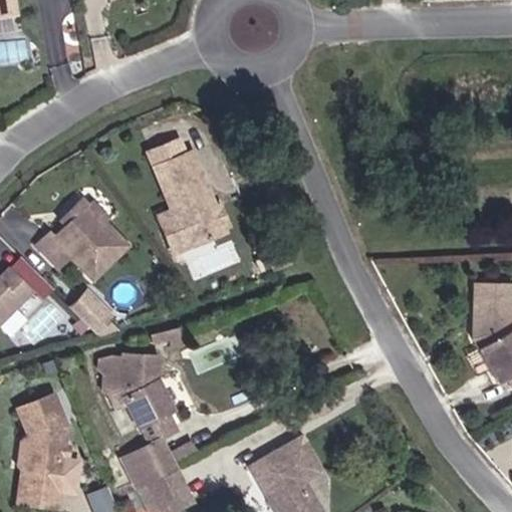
[(0,18),(18,13),(15,0),(0,0),(0,18)]
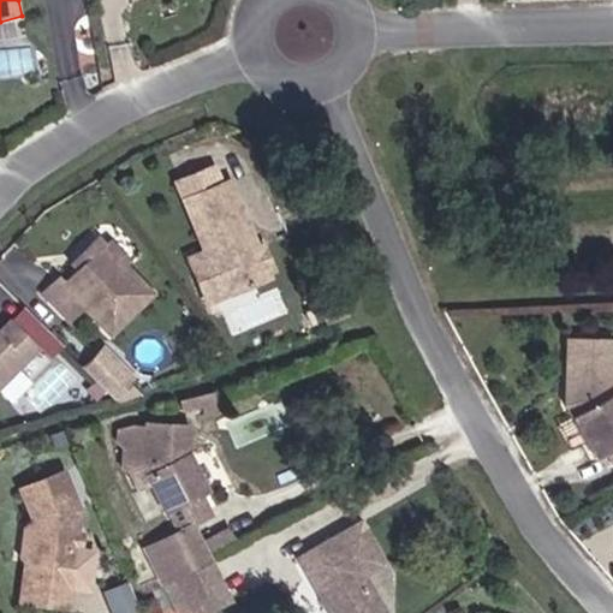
[(216,164),(174,182),(202,251),(189,257),(208,308),(283,277),(272,240),(260,243),(233,177),(222,180),(216,164)]
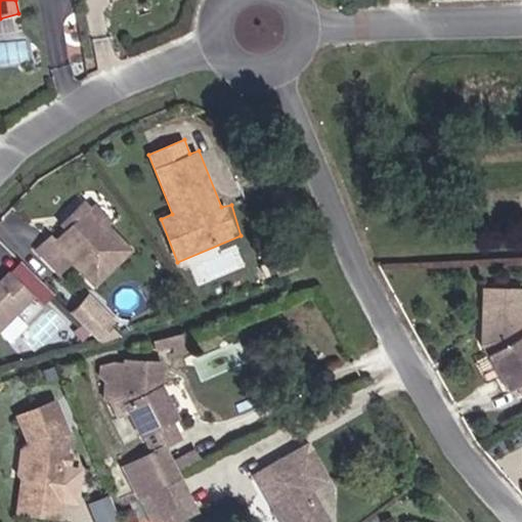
[(49,236),(33,253),(57,275),(72,267),(92,291),(135,253),(107,228),(112,223),(93,204),(90,207),(84,202),(64,221),(71,226),(53,240),(49,236)]
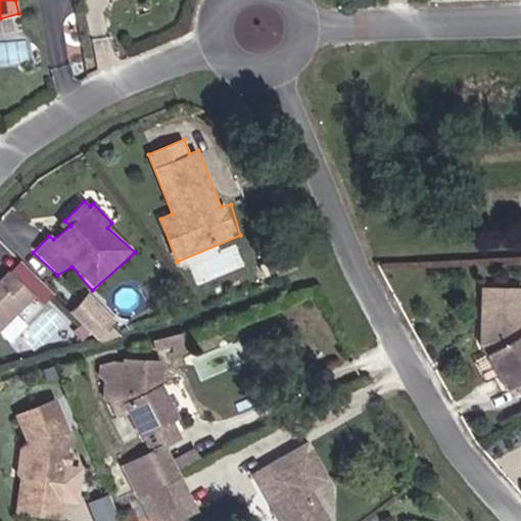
[(0,330),(36,298),(8,269),(0,277),(0,330)]
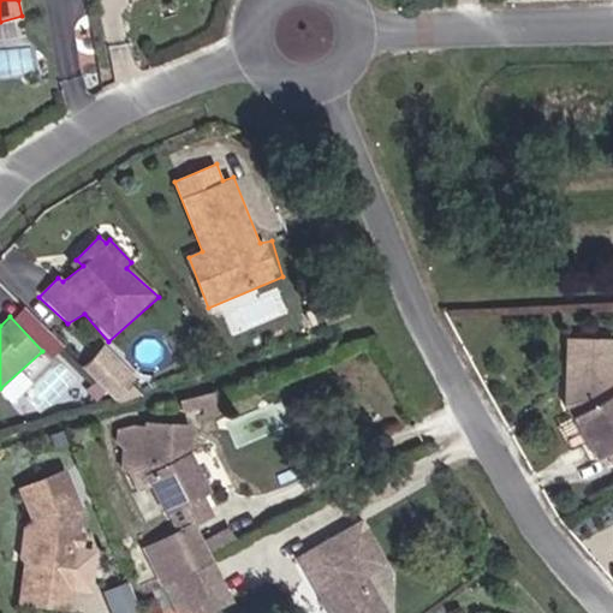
[(612,339),(569,339),(563,405),(594,463),(606,454),(612,464),(612,339)]
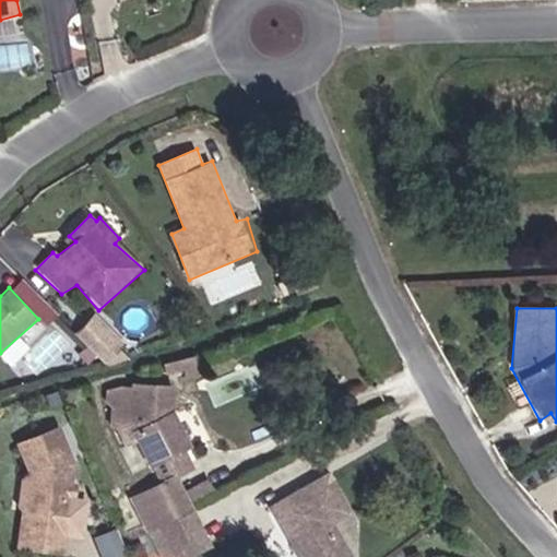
[(96,315),(74,335),(107,367),(125,345),(96,315)]
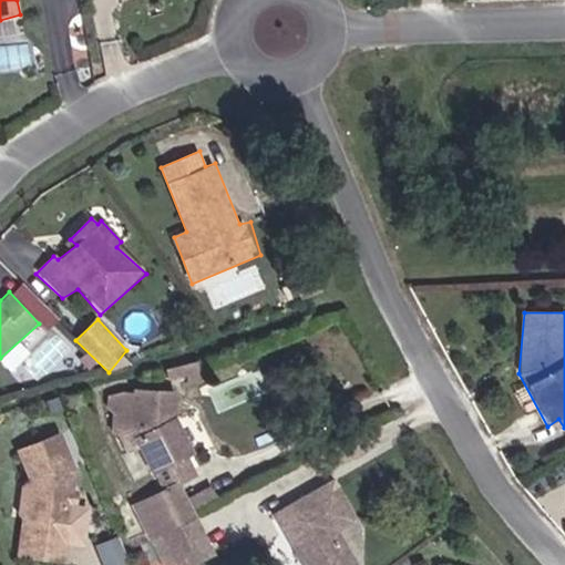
[(201,361),(166,371),(170,383),(202,376),(201,361)]
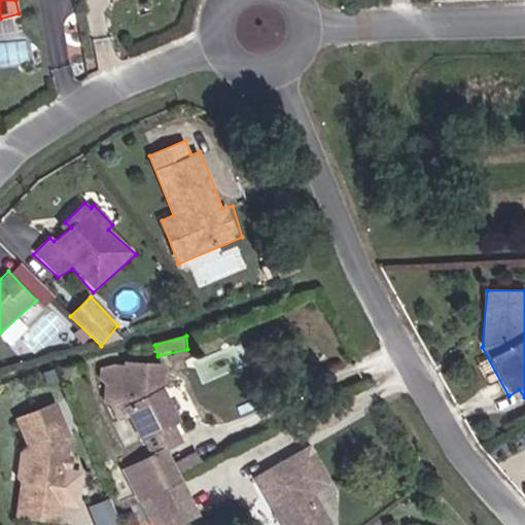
[(167,364),(124,361),(119,398),(125,407),(146,449),(154,455),(169,449),(181,443),(174,428),(178,413),(165,388),(167,364)]
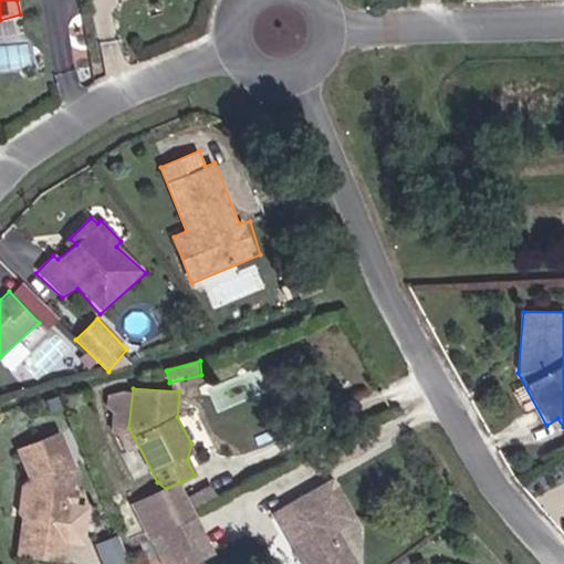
[(61,430),(16,451),(28,477),(18,556),(61,563),(69,563),(76,469),(61,430)]
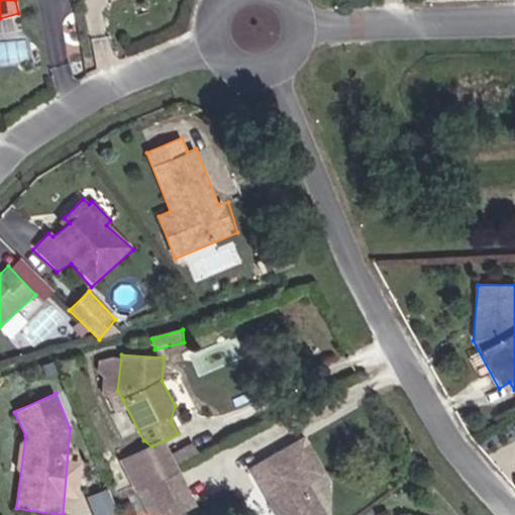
[(302,436),(249,469),(277,514),(326,514),(310,483),(326,474),(302,436)]
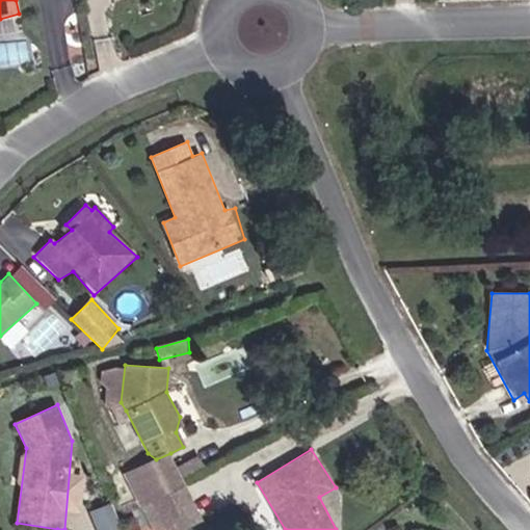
[(156,459),(123,476),(149,529),(187,529),(203,523),(182,479),(205,466),(197,456),(179,468),(170,453),(156,459)]
